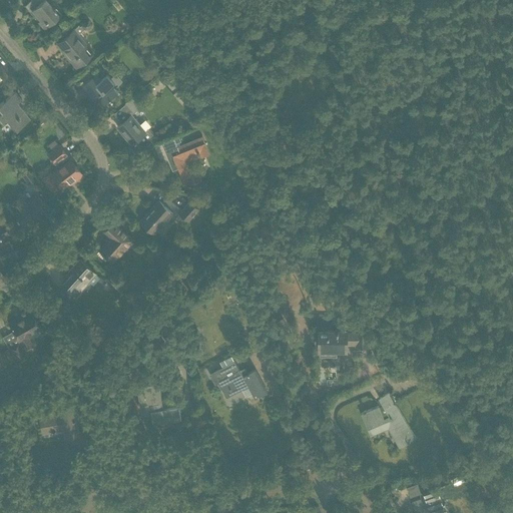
[(61,14),(61,13),(59,15),(55,11),(56,10),(54,8),(53,8),(45,0),(42,0),(41,1),(40,0),(30,0),(24,5),(30,12),(31,10),(39,20),(38,21),(44,28),(61,14)]
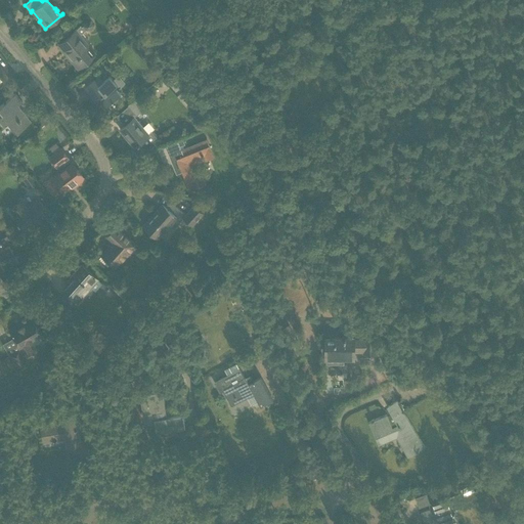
[(75,30),(59,43),(57,45),(58,45),(59,44),(70,55),(68,56),(78,69),(95,53),(80,36),(86,30),(91,30),(92,25),(89,20),(84,22),(82,27),(81,28),(80,26),(75,30)]
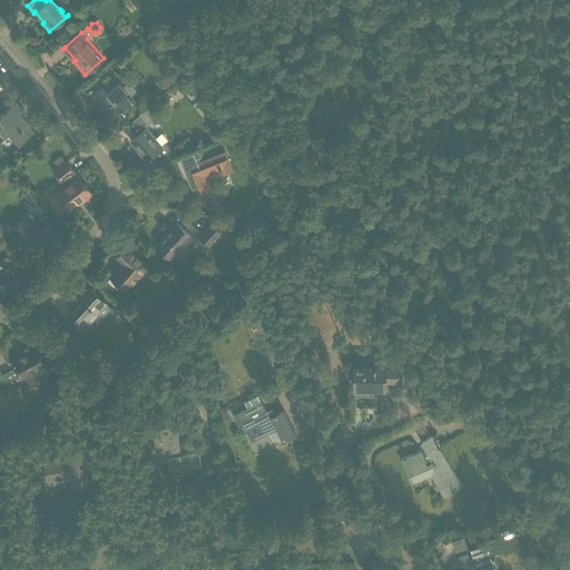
[(147,23),(139,26),(141,35),(149,32),(147,23)]
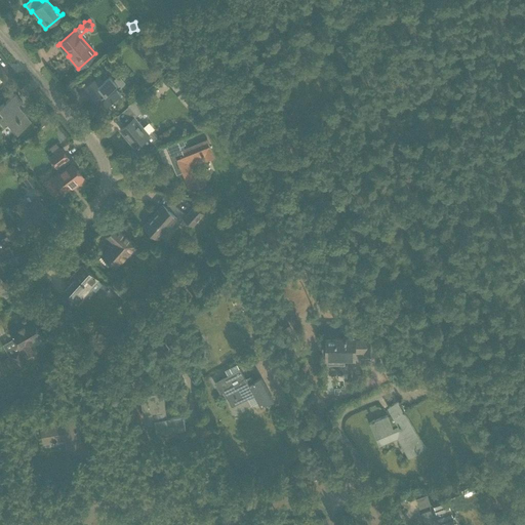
[(168,61),(164,64),(169,70),(173,67),(168,61)]
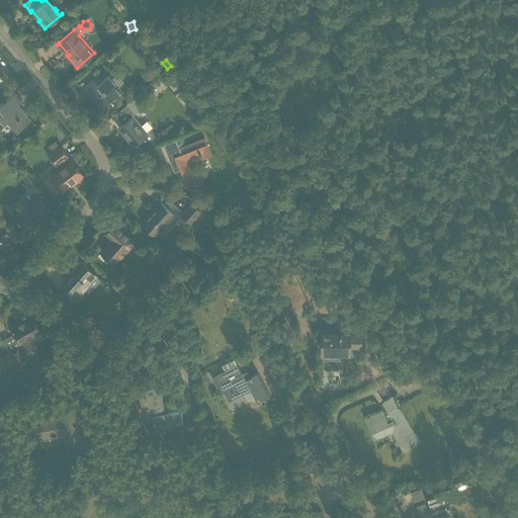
[(170,71),(167,74),(172,80),(175,77),(170,71)]
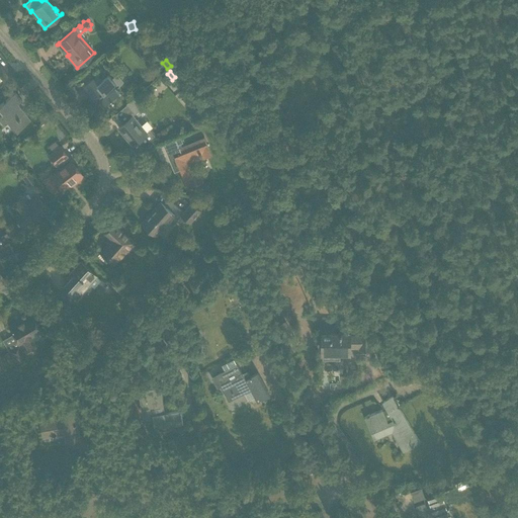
[(84,87),(93,98),(95,96),(97,100),(101,97),(107,105),(121,94),(116,88),(123,83),(117,75),(112,80),(108,75),(97,85),(93,80),(84,87)]
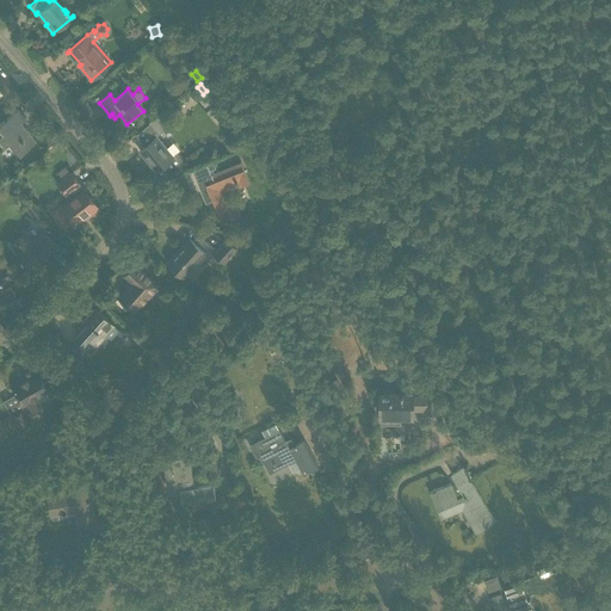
[(18,109),(0,122),(0,129),(1,131),(0,133),(0,142),(2,144),(8,140),(19,153),(18,153),(19,154),(35,141),(20,123),(25,118),(18,109)]
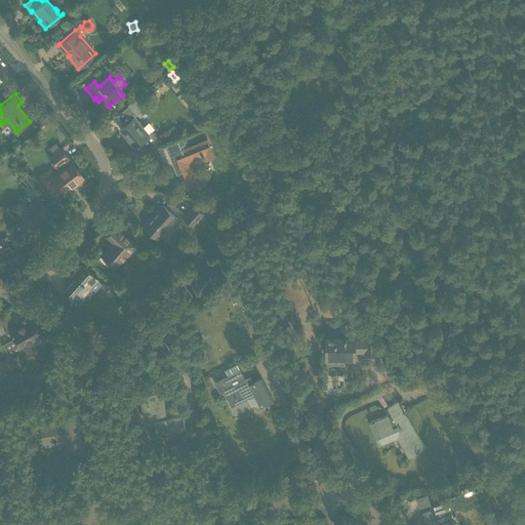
[(147,108),(143,103),(148,98),(143,93),(128,106),(137,116),(147,108)]
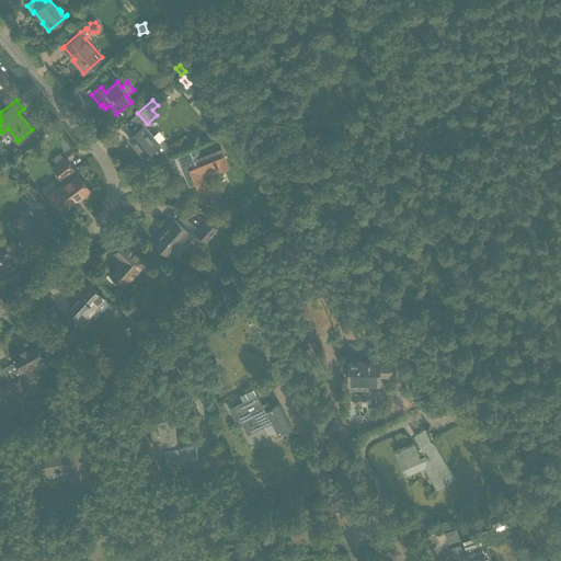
[(149,152),(151,151),(157,158),(169,148),(165,145),(159,144),(144,126),(129,138),(137,147),(136,148),(144,158),(148,155),(150,153),(149,152)]
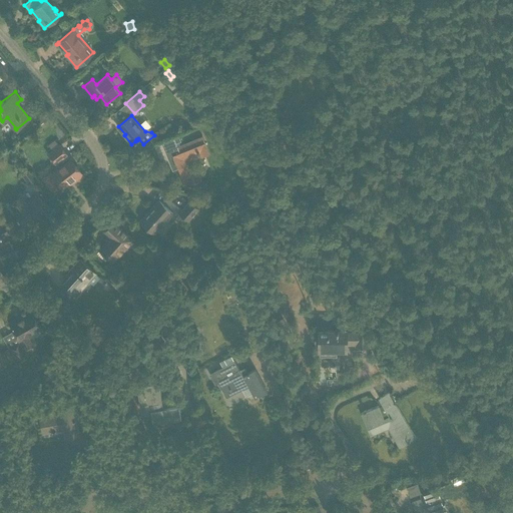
[(209,154),(202,136),(167,150),(173,166),(173,165),(176,164),(185,186),(201,180),(198,173),(198,174),(191,177),(184,160),(198,155),(199,158),(209,154)]
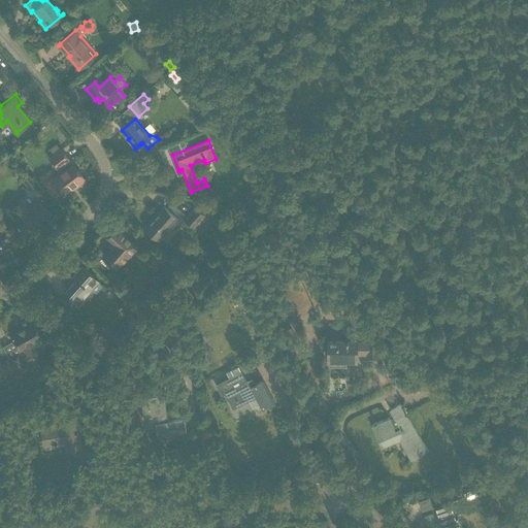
[(187,145),(185,140),(177,142),(179,149),(187,145)]
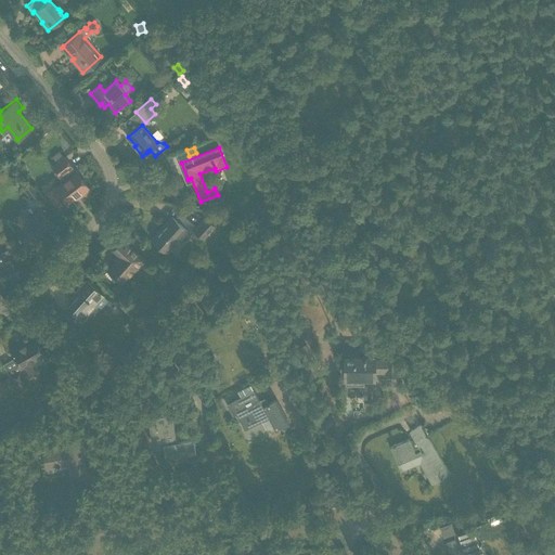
[(67,179),(55,188),(54,185),(44,194),(55,207),(64,201),(66,203),(79,193),(81,195),(89,190),(75,172),(75,173),(71,168),(72,168),(63,157),(50,167),(59,178),(64,173),(67,179)]
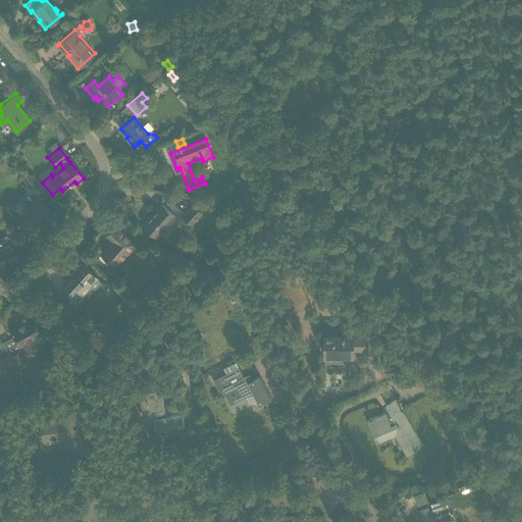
[(29,173),(21,178),(25,184),(29,181),(33,186),(36,184),(29,173)]
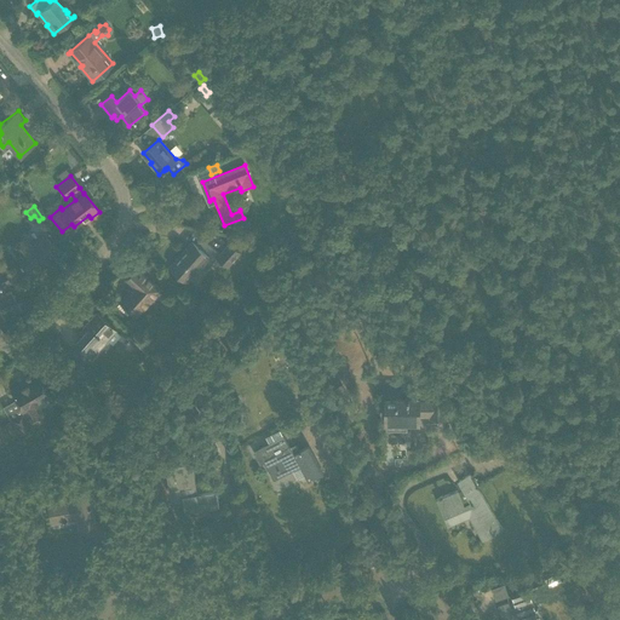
[(21,256),(17,258),(28,273),(39,264),(39,263),(47,257),(49,258),(57,252),(45,236),(32,247),(23,237),(10,248),(11,250),(13,247),(21,256)]
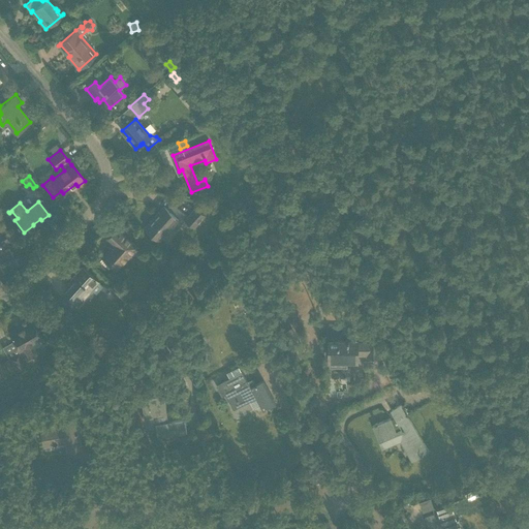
[(164,207),(160,211),(161,212),(156,217),(155,217),(149,224),(150,224),(146,228),(160,241),(174,226),(177,229),(185,220),(193,228),(206,215),(196,208),(188,217),(174,204),(167,210),(164,207)]
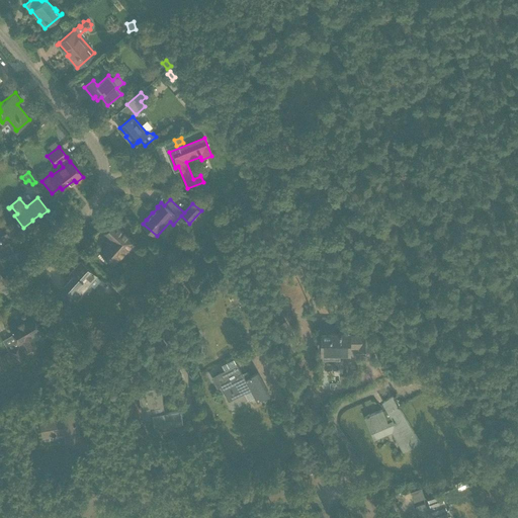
[(101,252),(97,256),(106,264),(112,257),(116,261),(114,263),(114,264),(126,251),(128,253),(137,244),(114,224),(106,233),(109,236),(112,239),(108,244),(101,252)]
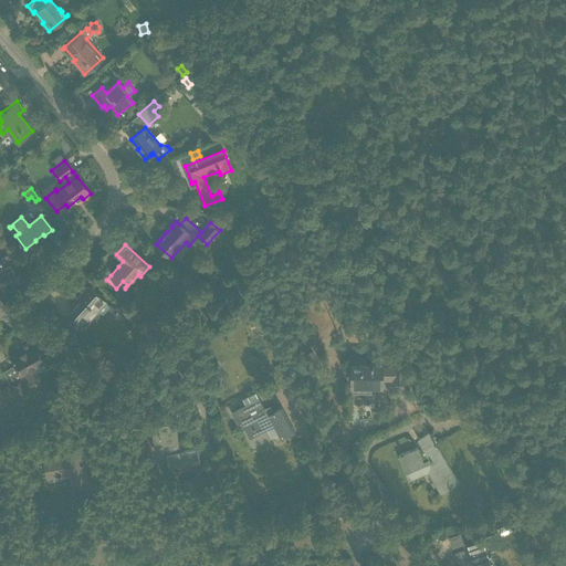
[(84,326),(105,302),(88,286),(79,296),(82,300),(70,314),(84,326)]
